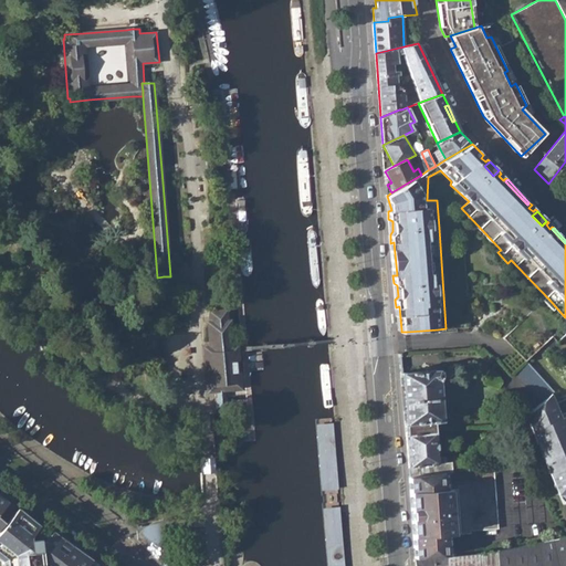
[(315,229),(314,229),(313,229),(312,230),(311,230),(311,232),(311,233),(311,242),(311,252),(312,264),(313,278),(315,283),(316,286),(317,287),(320,289),(320,287),(322,286),(323,283),(323,276),(322,264),(321,251),(320,242),(318,233),(317,231),(317,230),(316,229),(315,229)]
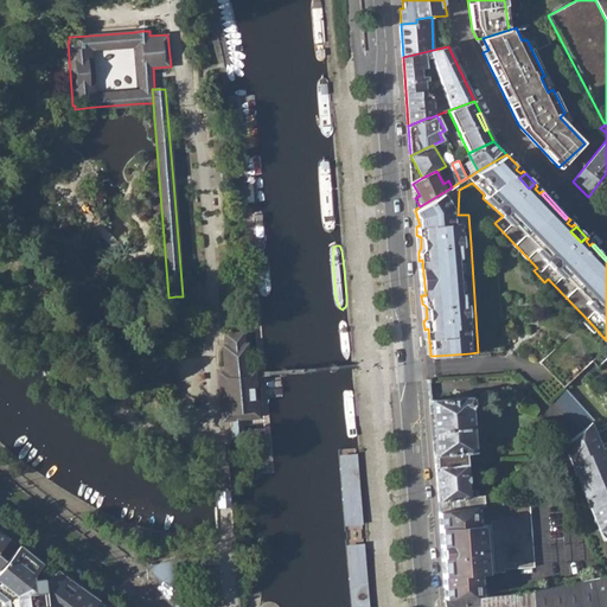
[(177,319),(171,319),(172,331),(185,330),(184,318),(177,319)]
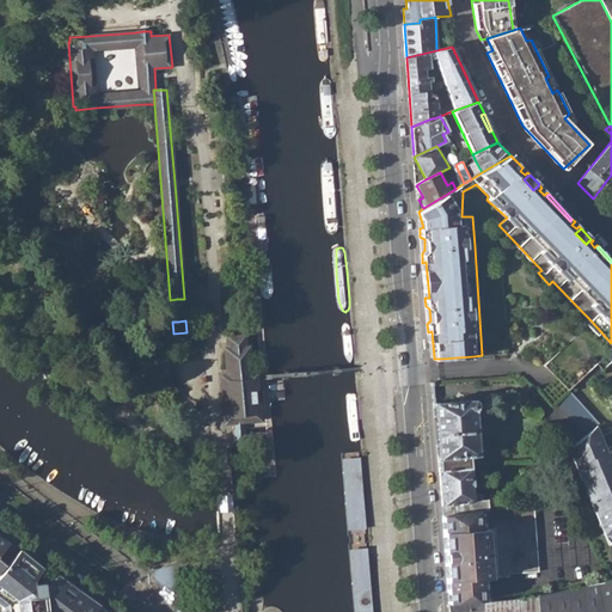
[(239,335),(227,336),(227,340),(227,341),(227,343),(227,346),(227,347),(225,347),(224,347),(225,373),(222,373),(220,373),(221,379),(222,397),(225,424),(227,424),(233,423),(244,422),(261,421),(257,377),(257,372),(251,372),(249,342),(245,342),(244,335),(239,335)]
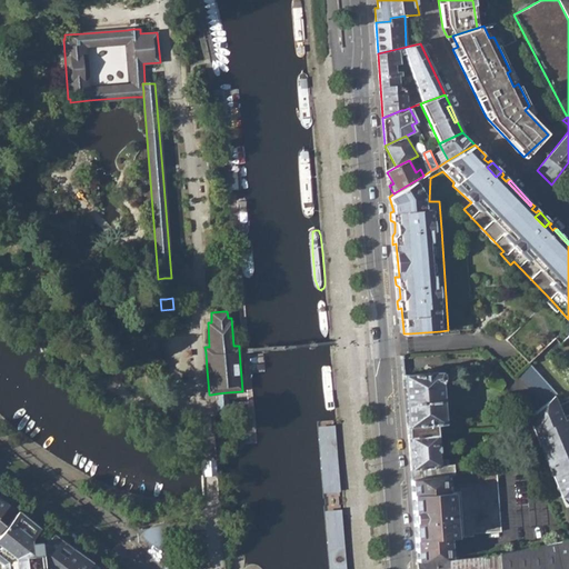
[(531,363),(520,375),(548,403),(553,398),(559,392),(531,363)]
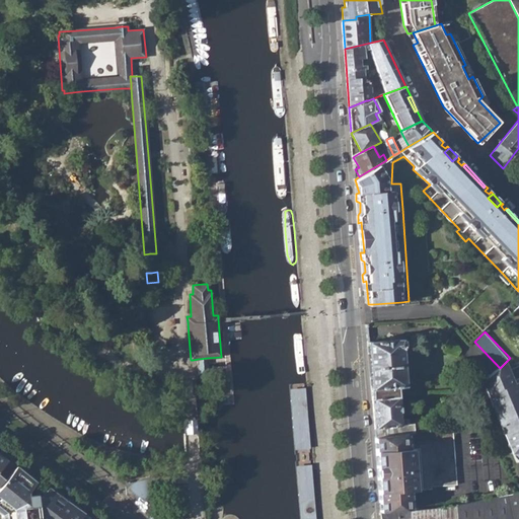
[(107,337),(105,342),(108,344),(114,346),(116,341),(112,339),(107,337)]
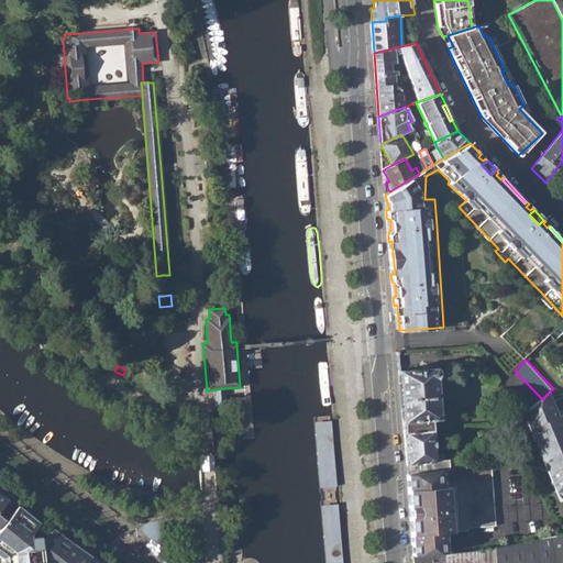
[(398,371),(403,432),(432,429),(432,419),(440,419),(437,378),(439,376),(439,368),(398,371)]
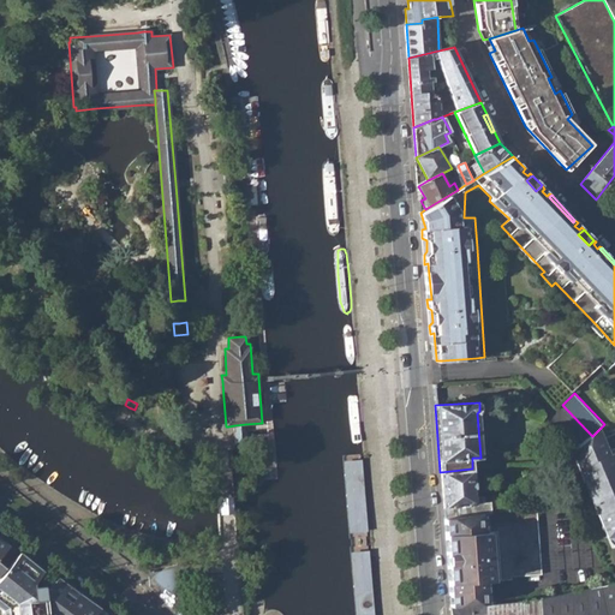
[(236,429),(237,442),(246,442),(245,436),(245,429),(245,424),(234,425),(236,429)]
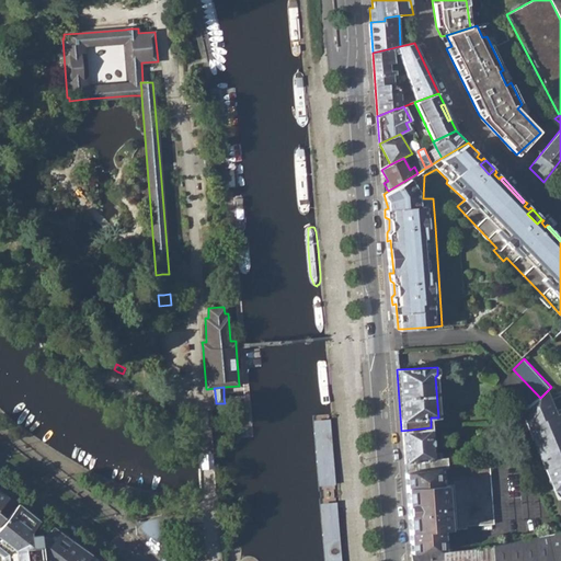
[(560,413),(554,415),(546,392),(540,398),(524,413),(557,491),(558,490),(560,491),(560,413)]
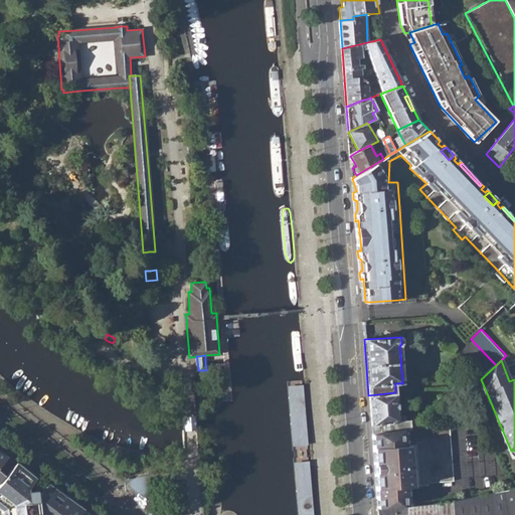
[(154,381),(151,381),(152,389),(166,389),(165,380),(154,381)]
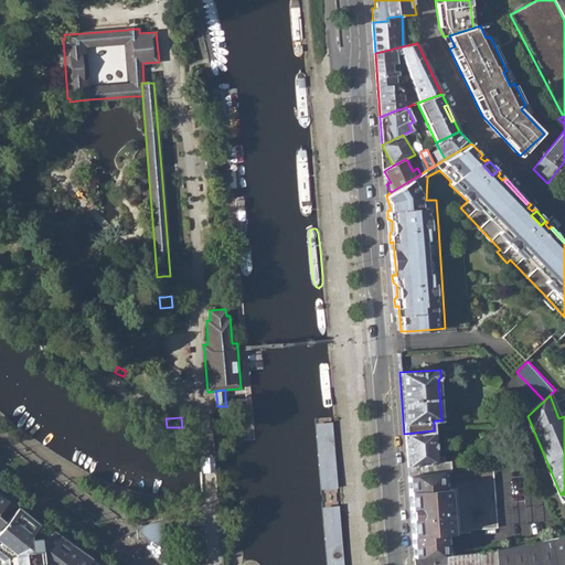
[(344,564),(332,417),(316,418),(328,564),(344,564)]
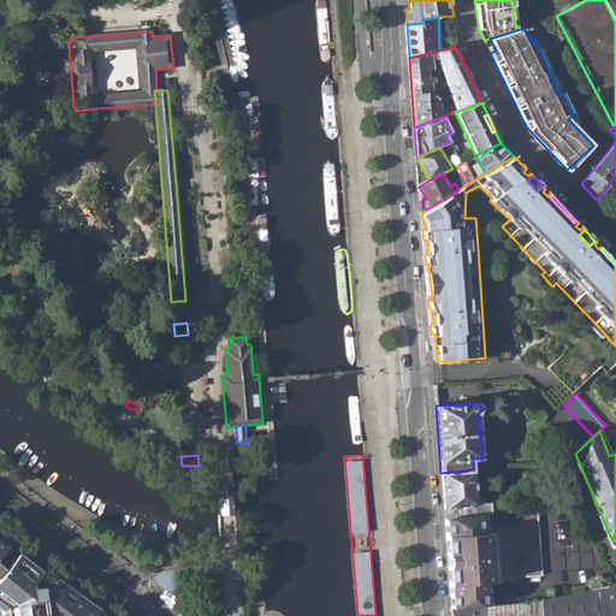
[(440,473),(445,519),(491,515),(490,503),(487,503),(487,498),(475,498),(473,469),(440,473)]
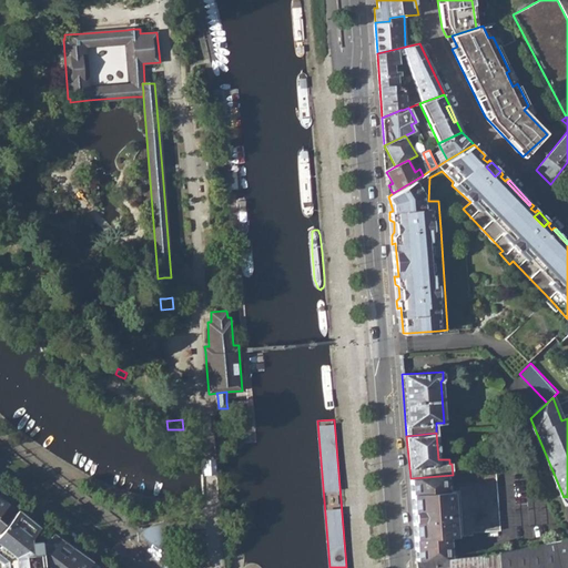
[(202,472),(202,477),(215,476),(214,458),(202,459),(202,472)]
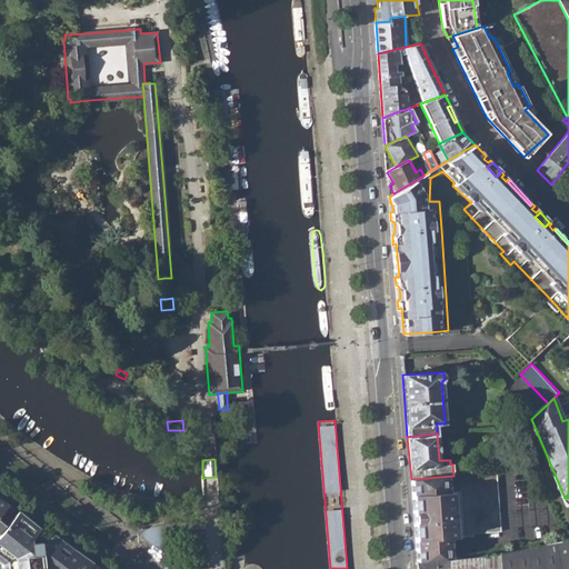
[(411,479),(417,561),(451,558),(449,538),(472,536),(472,535),(500,531),(495,472),(453,476),(411,479)]
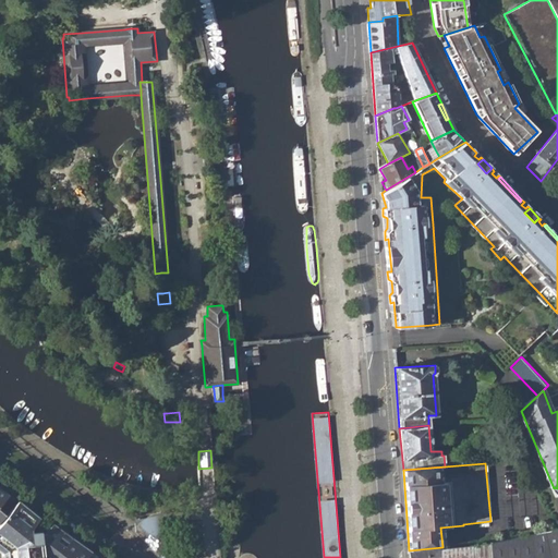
[(0,502),(0,511),(4,514),(16,500),(8,494),(0,502)]
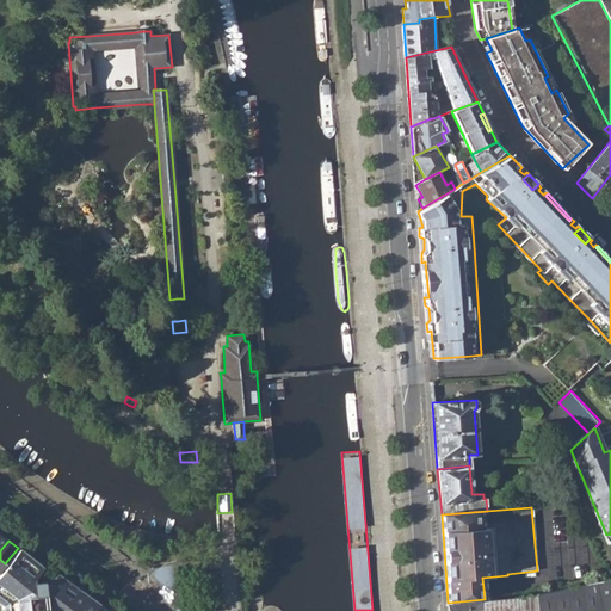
[(0,610),(92,610),(99,604),(55,572),(51,578),(39,568),(41,567),(18,548),(5,563),(0,569),(0,610)]
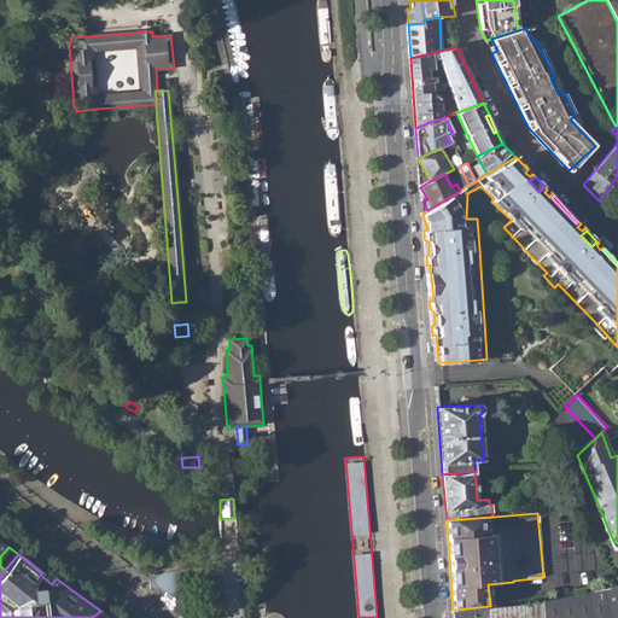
[(157,576),(151,579),(153,583),(156,587),(161,589),(164,593),(169,594),(175,595),(179,595),(181,595),(185,594),(188,593),(194,589),(199,584),(202,582),(204,579),(207,575),(208,569),(199,567),(191,567),(184,566),(175,569),(169,570),(163,572),(157,576)]
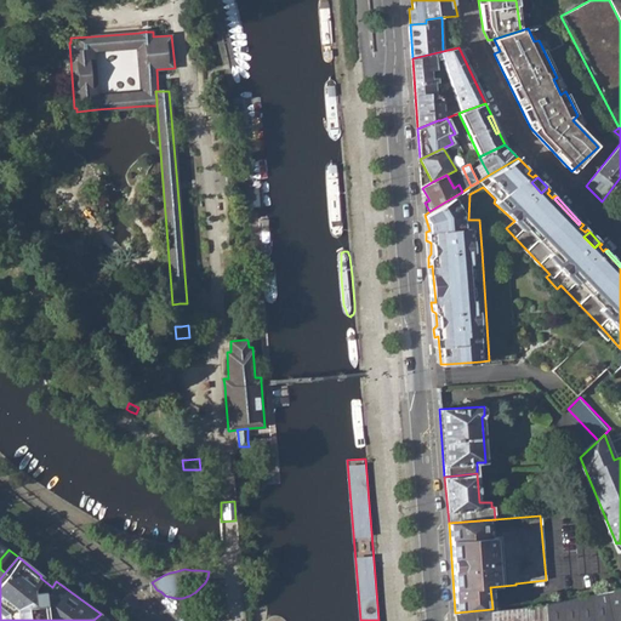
[(620,620),(620,592),(620,590),(568,600),(569,620),(620,620)]
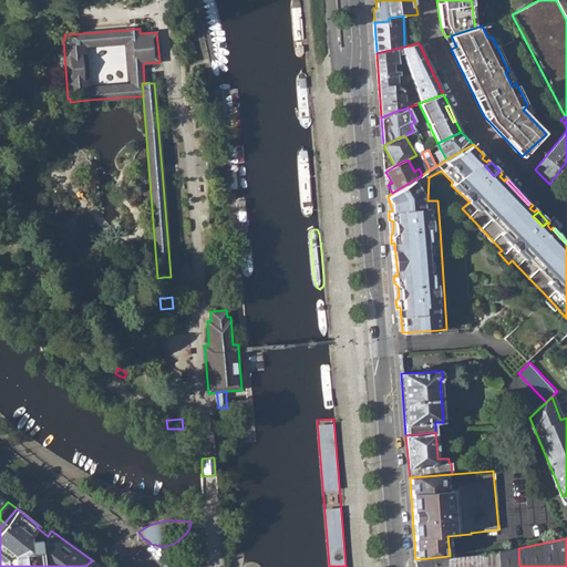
[(519,566),(518,548),(498,553),(498,566),(519,566)]
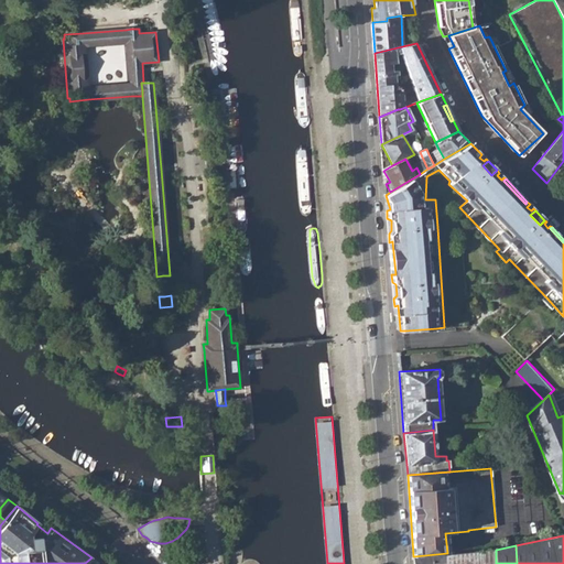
[(496,563),(496,550),(475,551),(475,563),(496,563)]
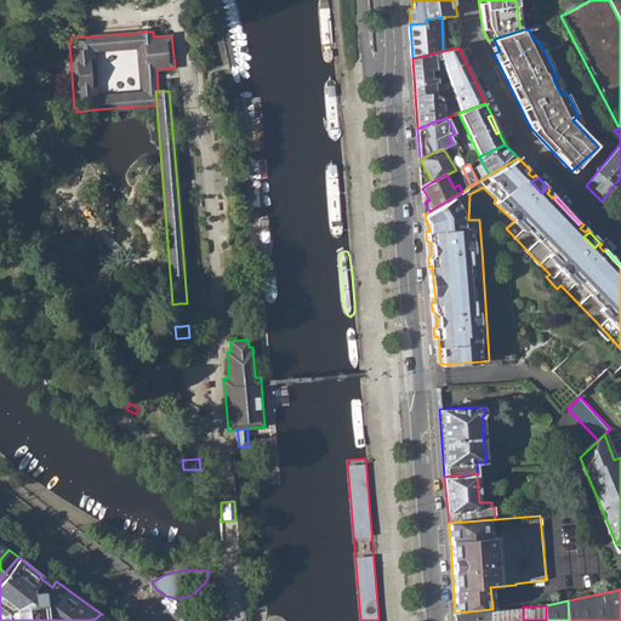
[(523,620),(523,607),(493,609),(493,620),(523,620)]
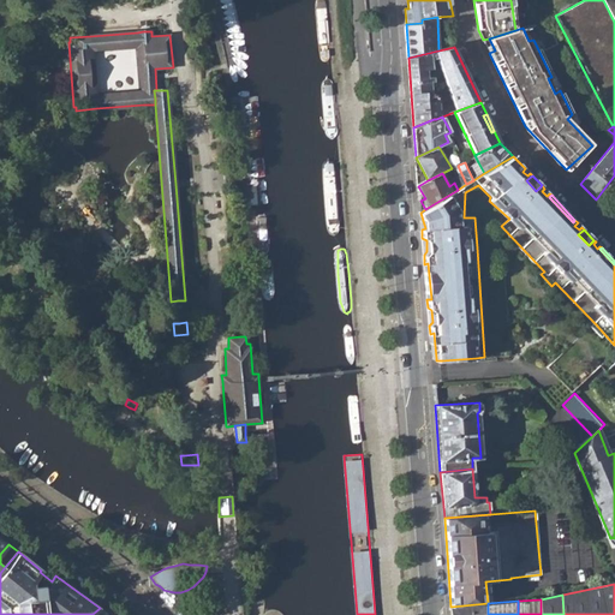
[(451,607),(452,614),(488,614),(488,603),(451,607)]
